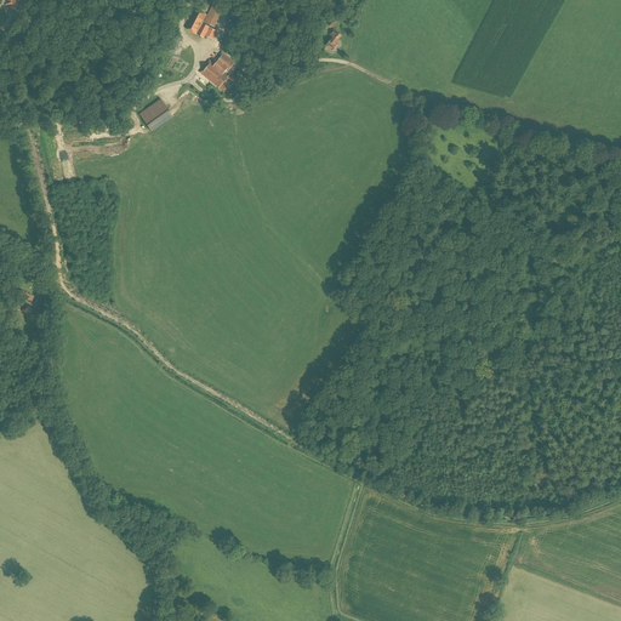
[(17,3),(18,0),(6,0),(7,0),(5,5),(13,10),(17,3)]
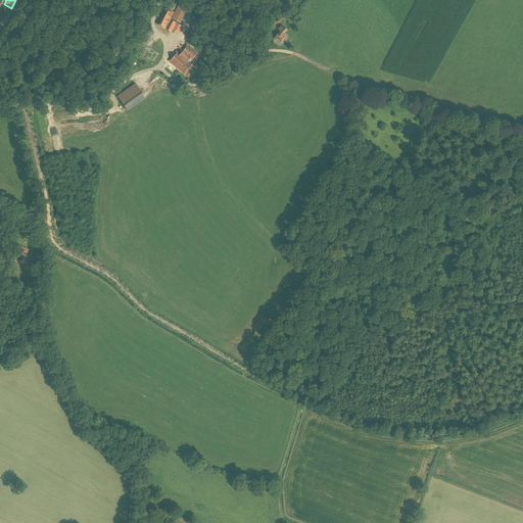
[(182,0),(181,0),(172,18),(181,24),(190,4),(182,0)]
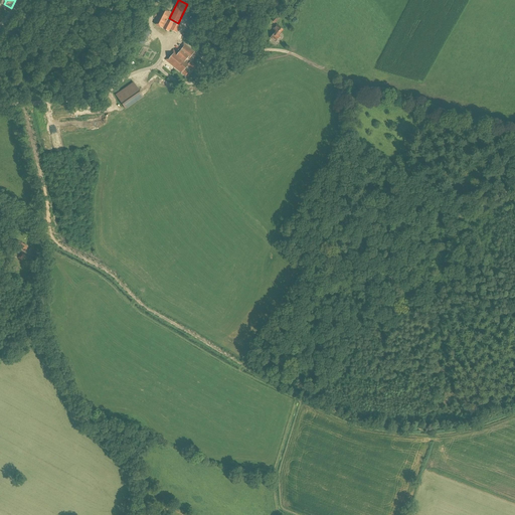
[(176,33),(180,26),(176,24),(168,19),(171,12),(169,11),(164,8),(161,7),(153,23),(169,31),(170,29),(176,33)]
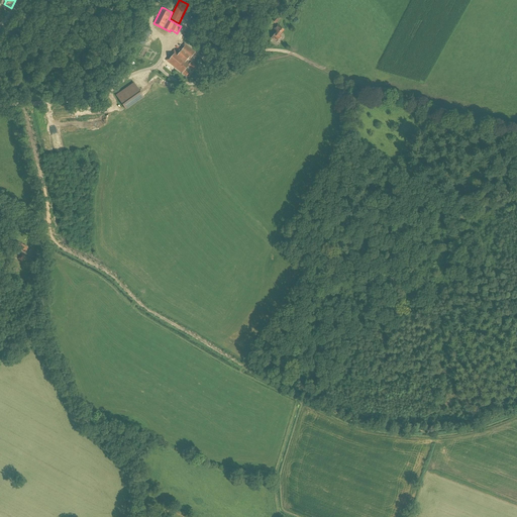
[(276,23),(281,17),(278,14),(273,20),(276,23)]
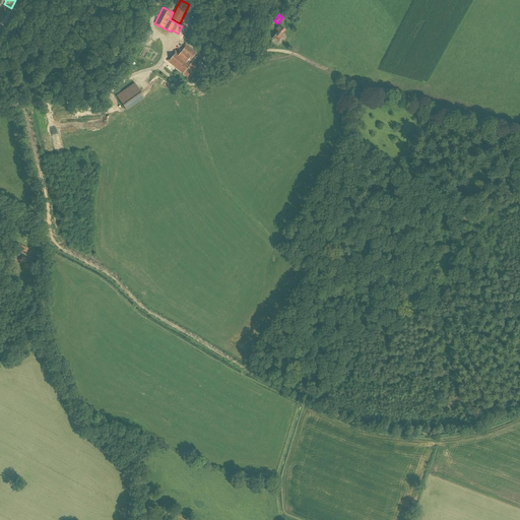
[(282,37),(281,36),(283,33),(282,31),(284,28),(280,24),(276,29),(279,31),(276,35),(275,36),(274,37),(273,38),(274,38),(273,39),(276,41),(276,42),(277,43),(279,42),(280,42),(280,41),(282,38),(282,37)]
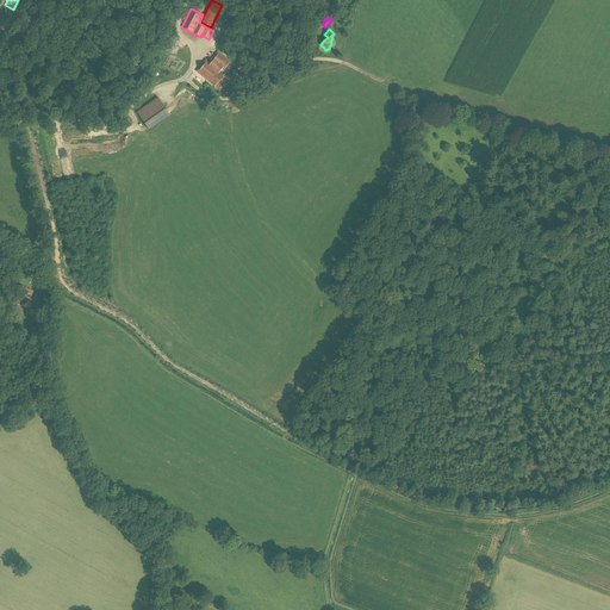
[(170,54),(179,37),(169,32),(160,48),(170,54)]
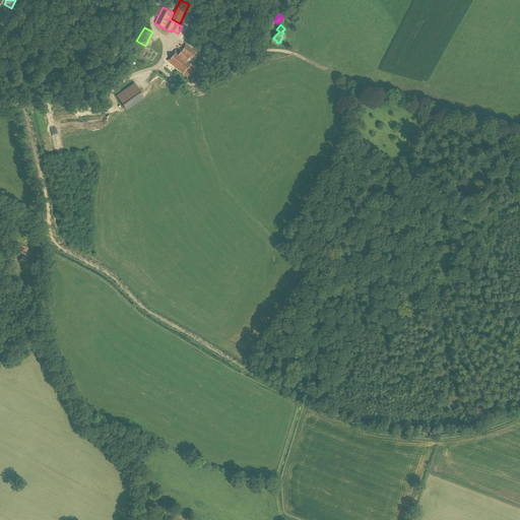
[(197,53),(186,44),(184,46),(185,47),(183,49),(182,49),(178,53),(175,50),(172,54),(175,56),(173,59),(170,57),(167,60),(188,77),(190,74),(186,70),(190,66),(194,70),(197,66),(193,62),(191,63),(188,61),(190,59),(191,60),(197,53)]
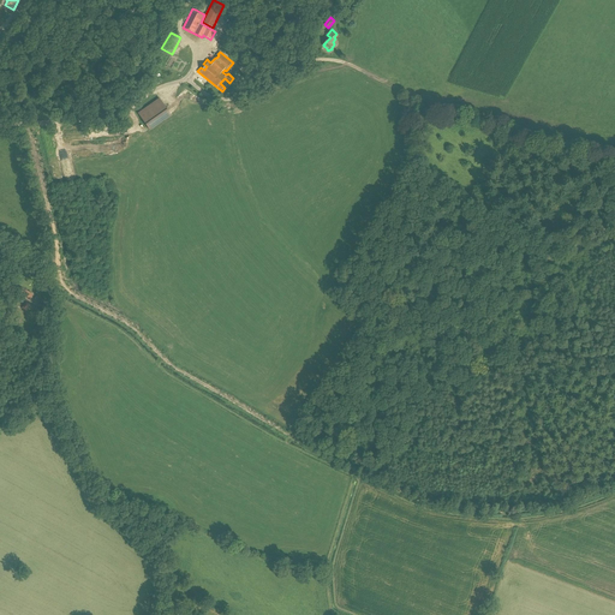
[(149,130),(171,115),(159,99),(138,113),(149,130)]
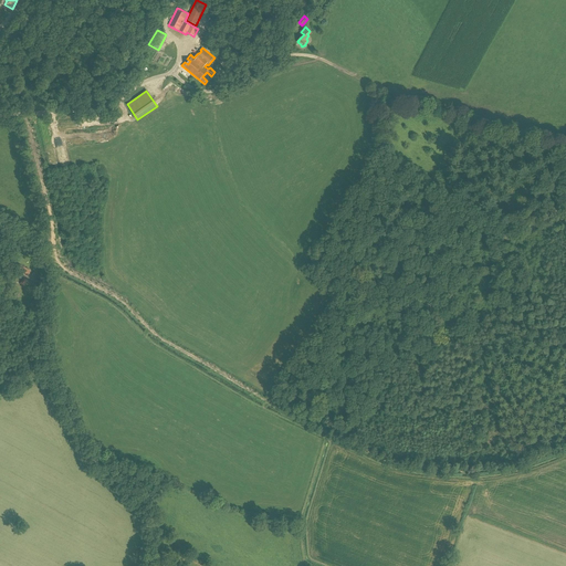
[(27,279),(28,276),(31,271),(20,264),(17,270),(19,271),(18,274),(20,275),(18,278),(21,280),(22,276),(23,278),(20,283),(23,285),(28,280),(27,279)]
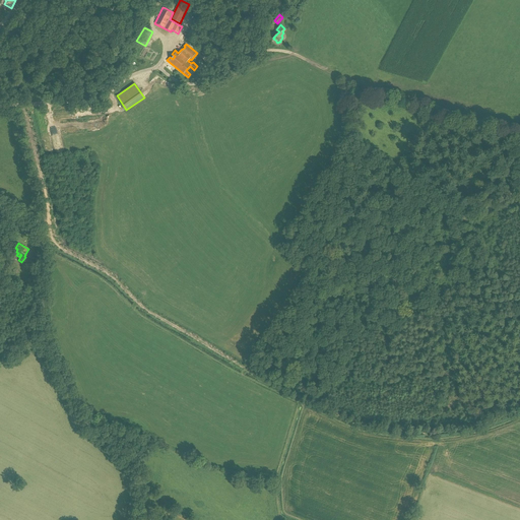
[(0,270),(4,273),(12,262),(7,258),(0,267),(0,270)]
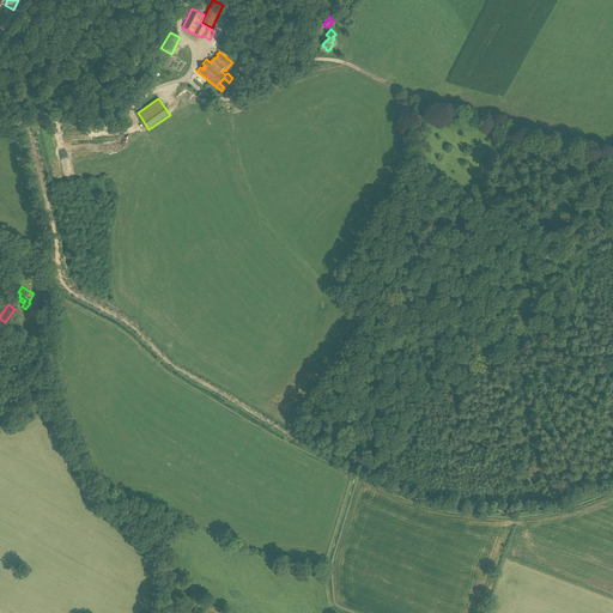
[(23,320),(18,317),(14,323),(18,325),(16,329),(20,332),(26,320),(23,319),(23,320)]
